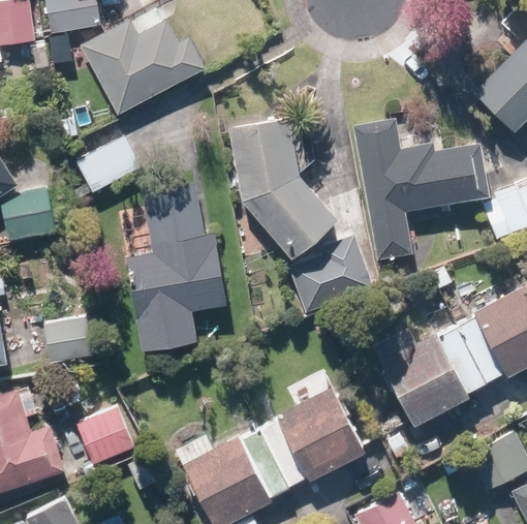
[(0,45),(34,42),(30,0),(9,0),(0,1),(0,45)]
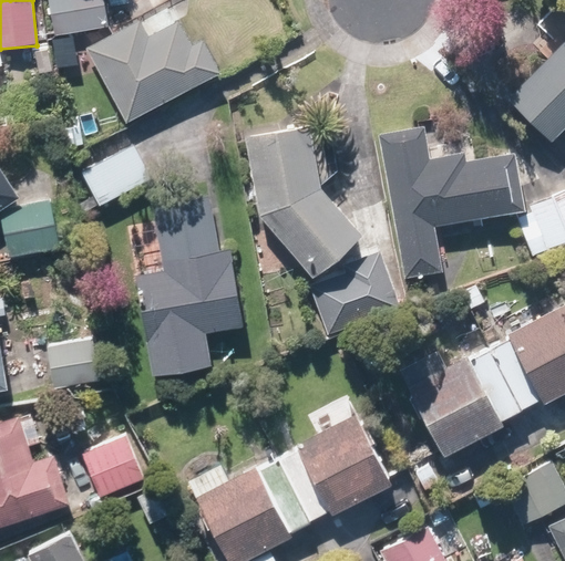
[(108,31),(103,0),(47,0),(53,39),(108,31)]
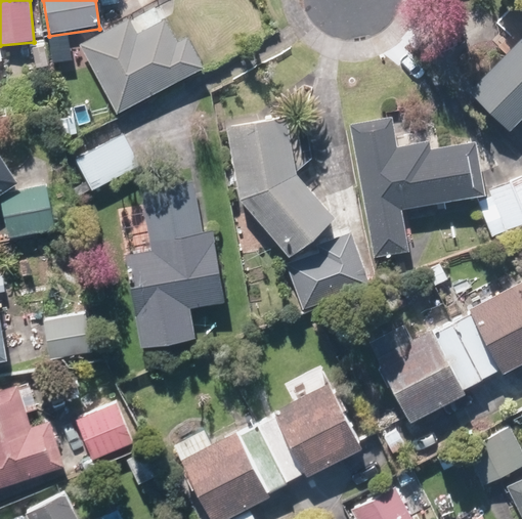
[(139,36),(129,18),(82,45),(120,114),(205,66),(188,36),(178,42),(167,22),(139,36)]
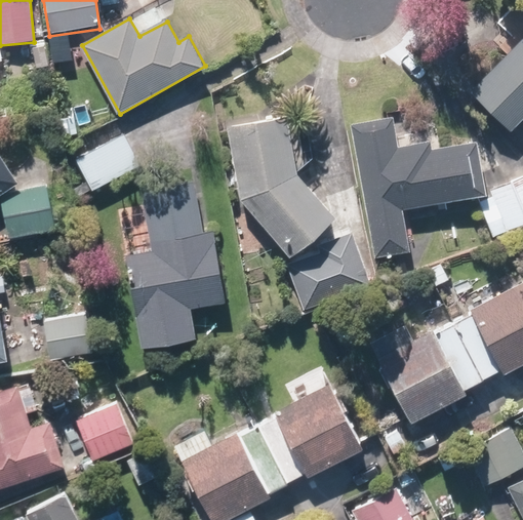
[(522,39),(472,88),(512,129),(522,118),(522,39)]
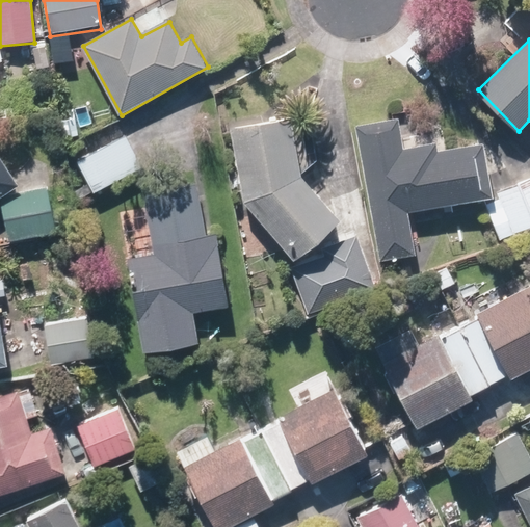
[(408,213),(493,199),(483,146),(434,155),(433,147),(402,152),(396,120),(355,127),(378,261),(416,255),(408,213)]
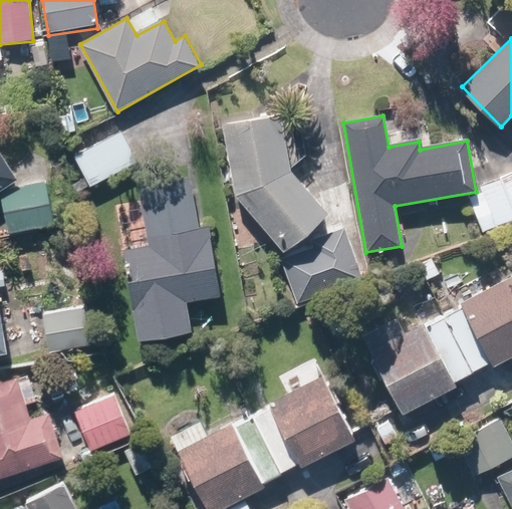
[(286,249),(329,209),(290,167),(284,116),(227,122),(235,194),(286,249)]
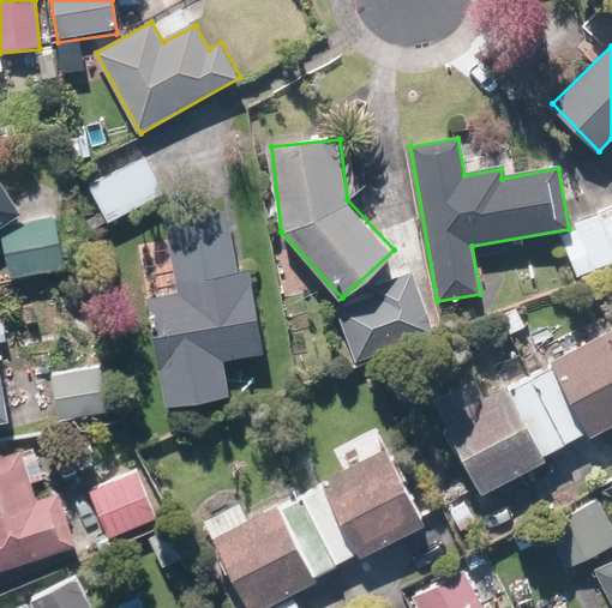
[(167,197),(150,161),(85,192),(102,227),(167,197)]
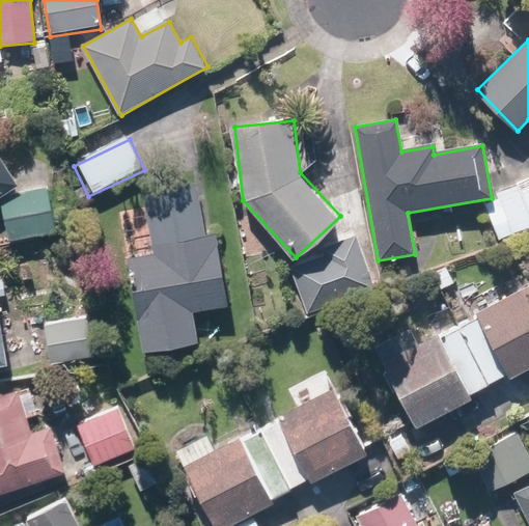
[(0,196),(19,184),(0,156),(0,196)]
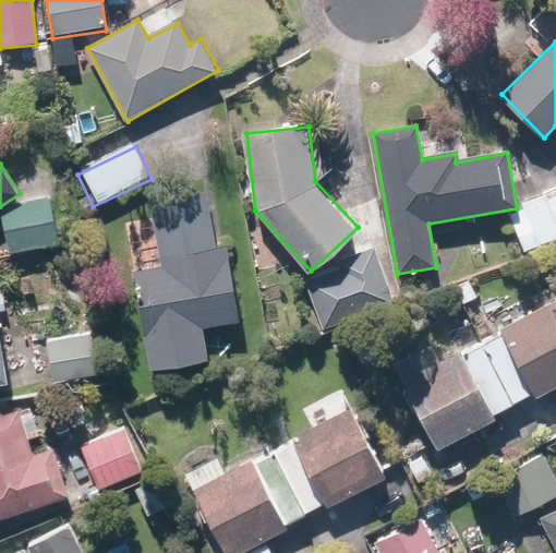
[(555,242),(555,188),(520,204),(539,250),(555,242)]
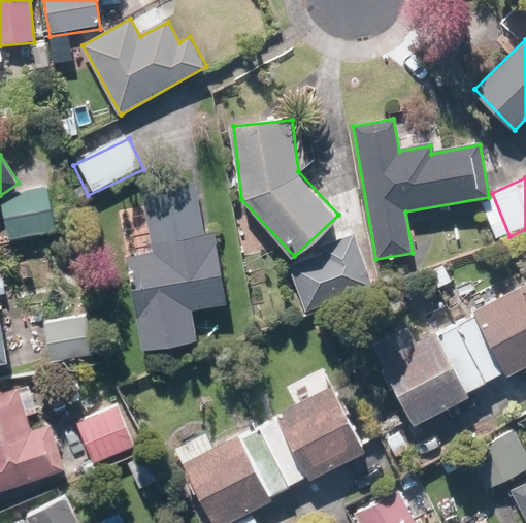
[(194,181),(139,191),(152,254),(124,259),(140,351),(196,340),(191,311),(227,304),(215,231),(204,233),(194,181)]
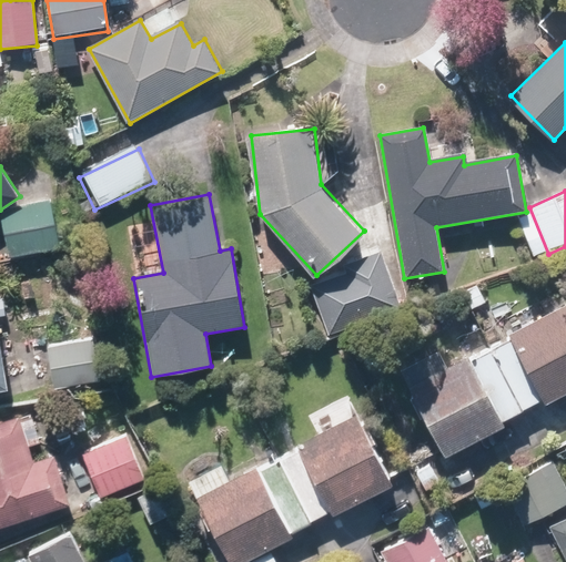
[(2,208),(10,258),(59,251),(52,201),(2,208)]
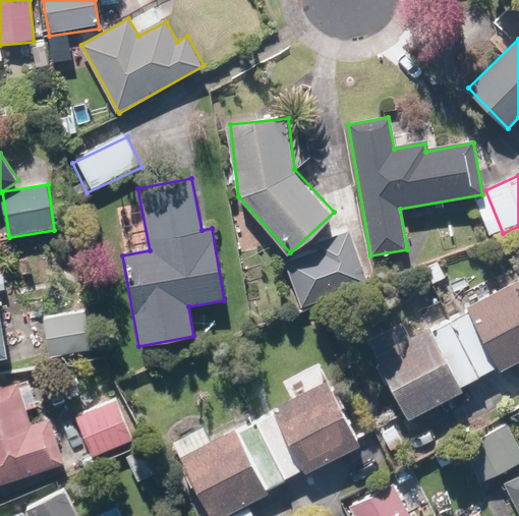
[(367,283),(351,236),(283,262),(299,307),(367,283)]
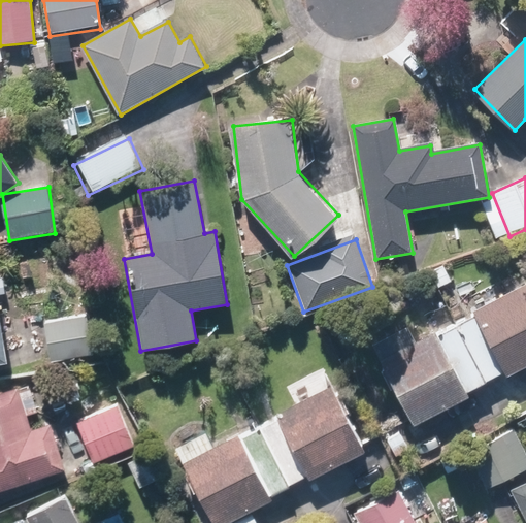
[(525,365),(525,282),(469,315),(472,320),(438,338),(436,334),(382,364),(417,426),(470,396),(468,391),(502,371),(505,377),(525,365)]
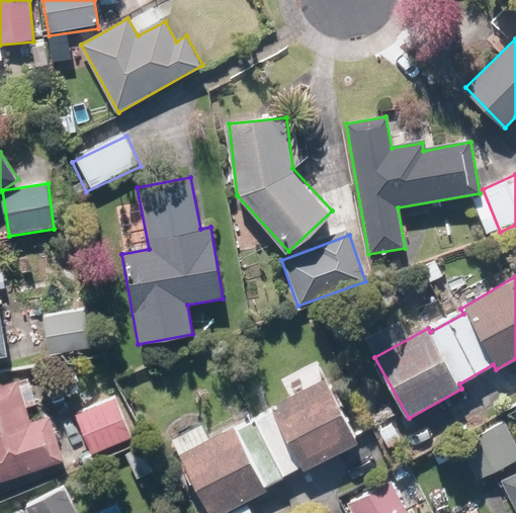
[(202,427),(171,443),(207,512),(249,512),(244,502),(268,490),(266,485),(301,466),(303,472),(359,441),(327,378),(270,409),(272,413),(237,431),(234,426),(208,439),(202,427)]
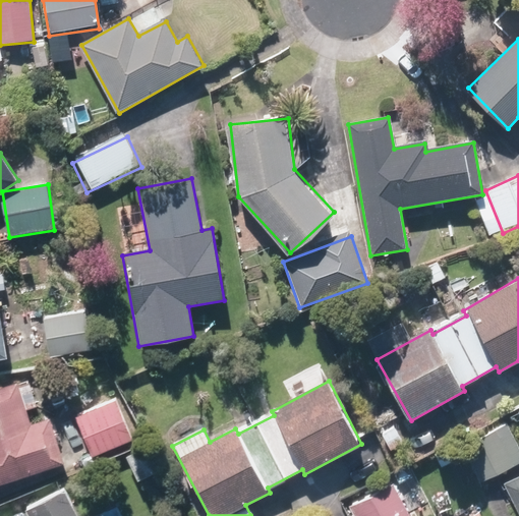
[(0,482),(66,463),(54,424),(33,432),(17,385),(0,390),(0,482)]
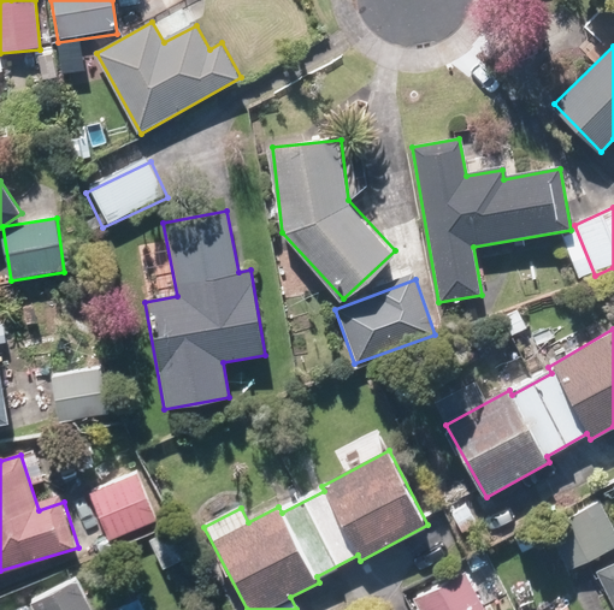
[(157,523),(136,475),(86,497),(107,545),(157,523)]
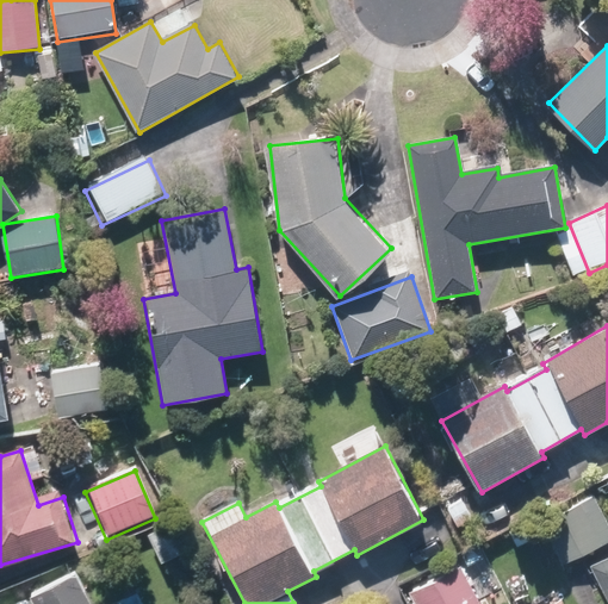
[(562,565),(607,540),(607,522),(595,498),(541,527),(562,565)]
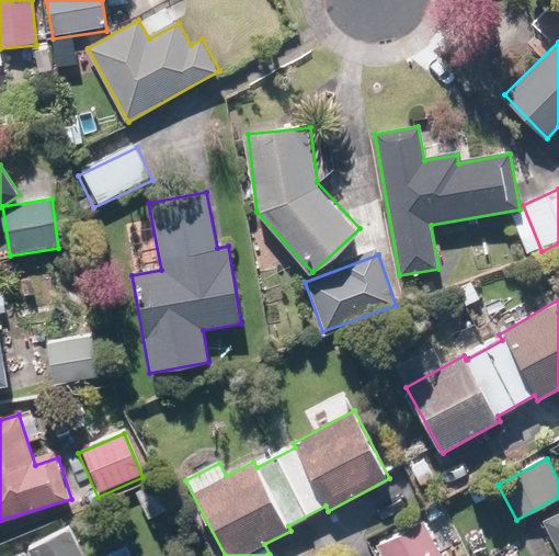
[(167,509),(156,486),(136,495),(147,519),(167,509)]
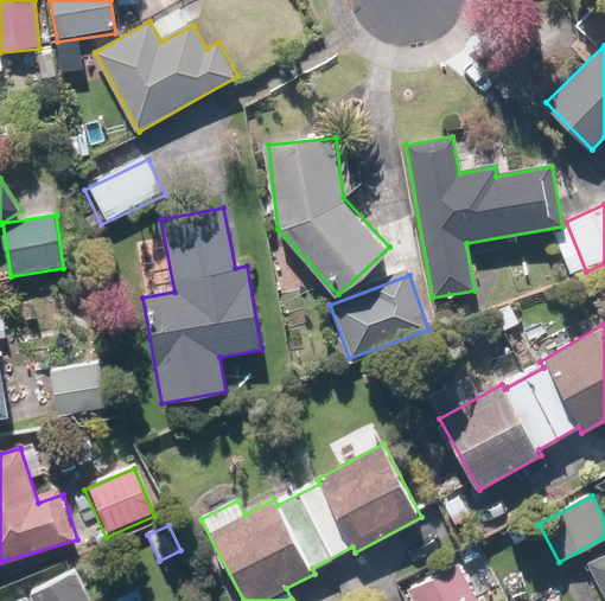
[(604,554),(587,563),(604,600),(604,554)]
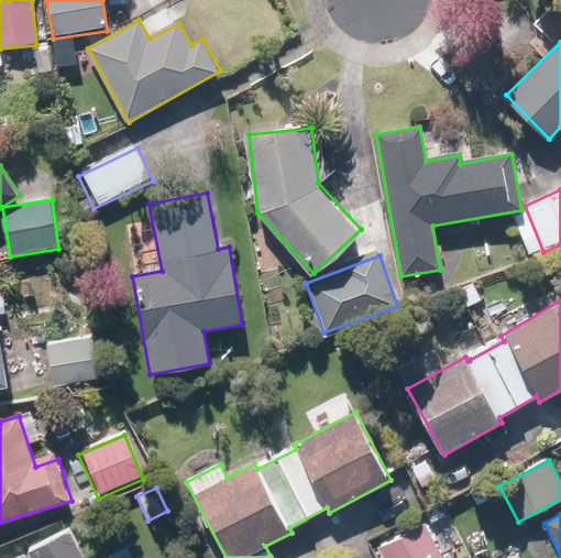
[(441,557),(425,524),(377,548),(382,557),(441,557)]
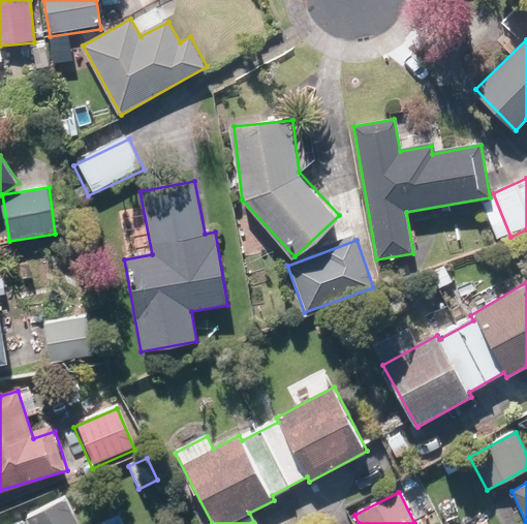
[(116,523),(114,520),(107,523),(101,523),(100,521),(96,523),(79,523),(65,499),(27,520),(29,523),(116,523)]
